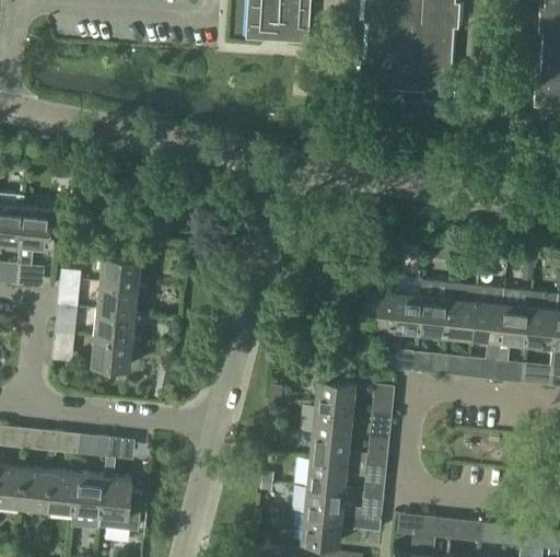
[(559,0),(248,0),(246,39),(307,43),(310,0),(365,0),(364,23),(369,23),(366,64),(361,62),(359,96),(389,99),(391,90),(424,92),(423,101),(454,102),(456,69),(452,69),(454,28),(458,28),(459,4),(455,3),(455,0),(545,0),(545,10),(540,9),(539,34),(544,34),(540,74),(536,73),(534,107),(559,108),(559,0)]
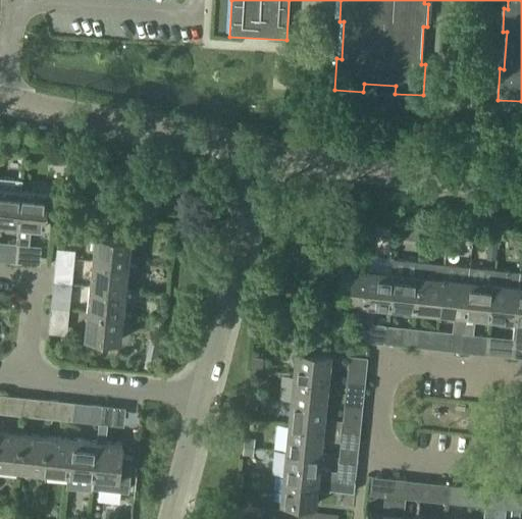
[(0,224),(18,227),(23,184),(23,182),(0,178),(0,224)]
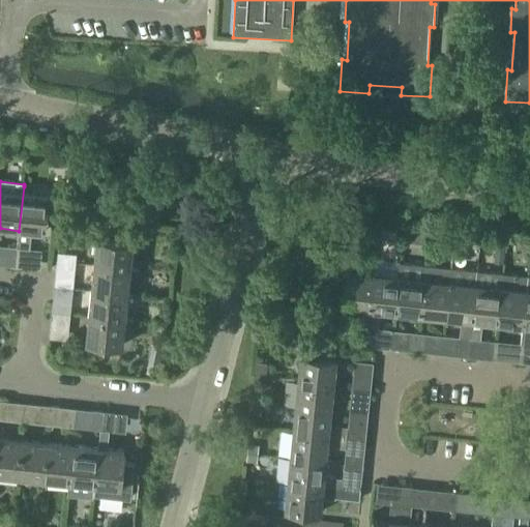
[(24,186),(19,231),(17,250),(26,251),(30,251),(32,232),(46,233),(49,197),(25,195),(26,186),(24,186)]
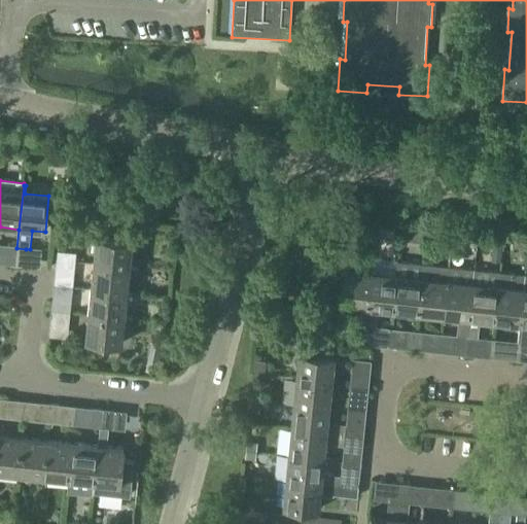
[(415,238),(414,244),(423,245),(423,239),(424,233),(416,232),(415,238)]
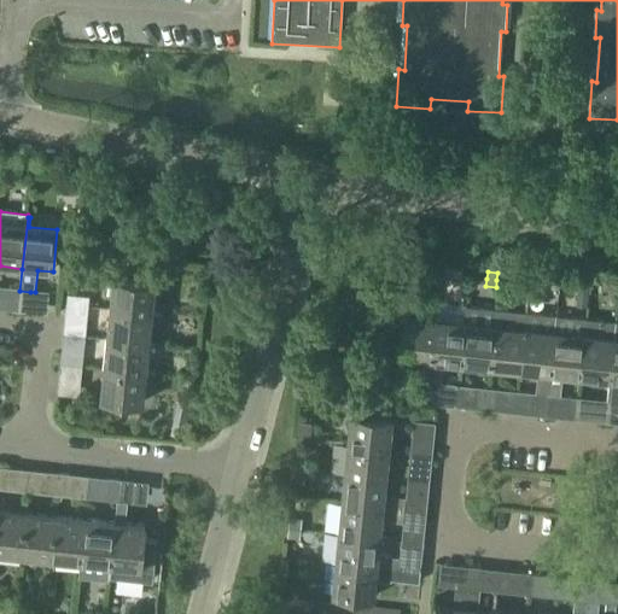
[(156,285),(114,281),(110,311),(152,316),(152,319),(162,319),(163,315),(152,314),(156,285)]
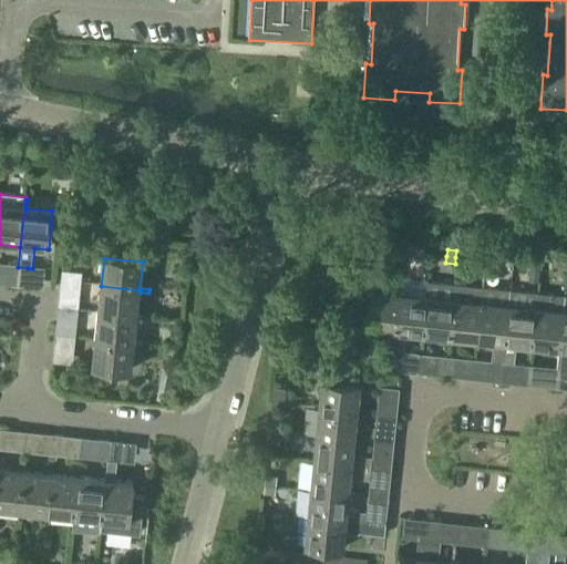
[(532,265),(531,270),(540,272),(540,266),(540,263),(532,262),(532,265)]
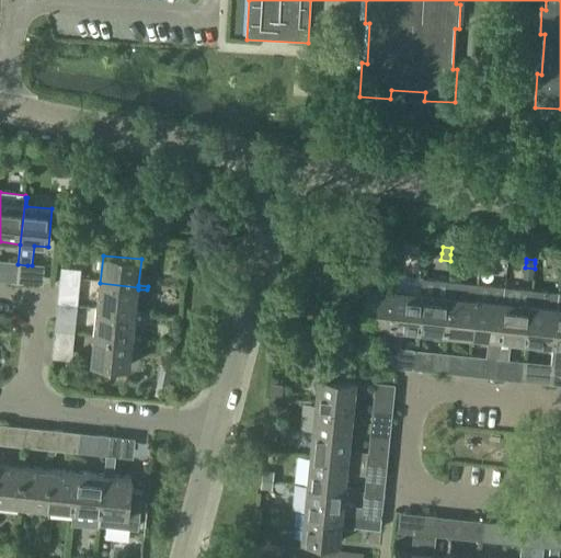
[(9,263),(6,282),(16,283),(18,264),(9,263)]
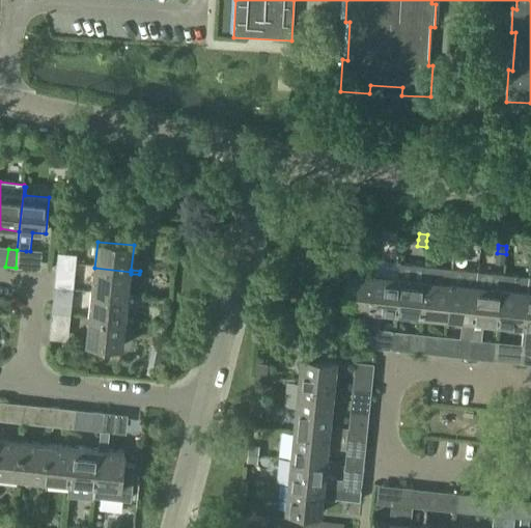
[(25,269),(26,251),(17,250),(16,268),(25,269)]
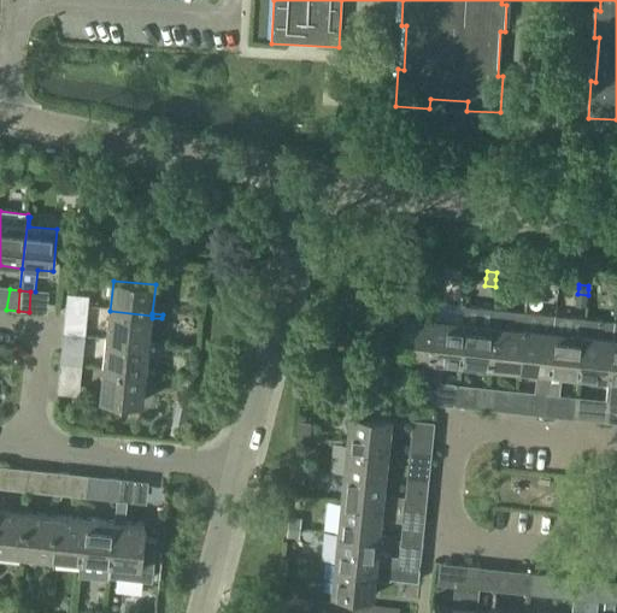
[(90,298),(69,294),(66,306),(88,308),(90,298)]
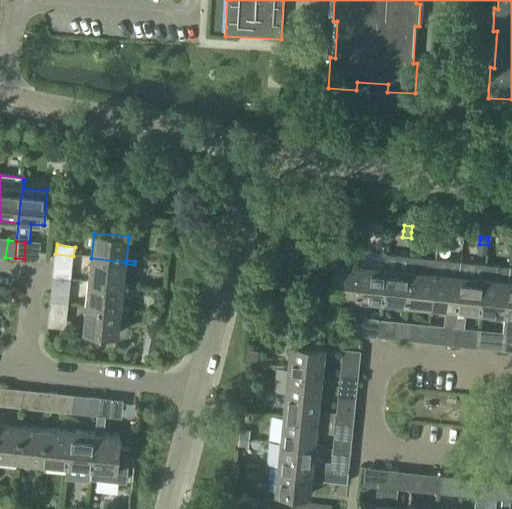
[(55,262),(73,264),(73,256),(55,254),(55,262)]
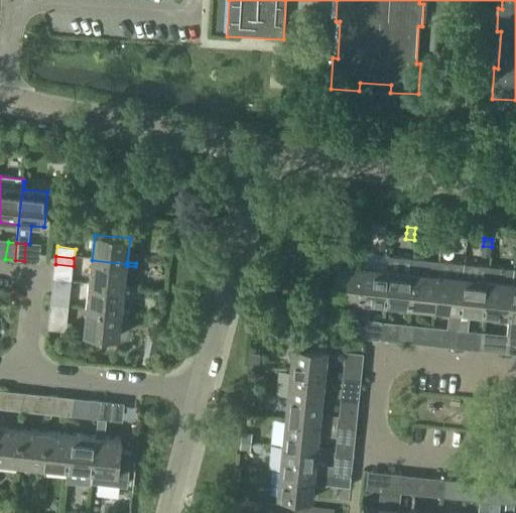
[(390,271),(386,305),(410,308),(415,262),(391,259),(391,261),(390,264),(390,271)]
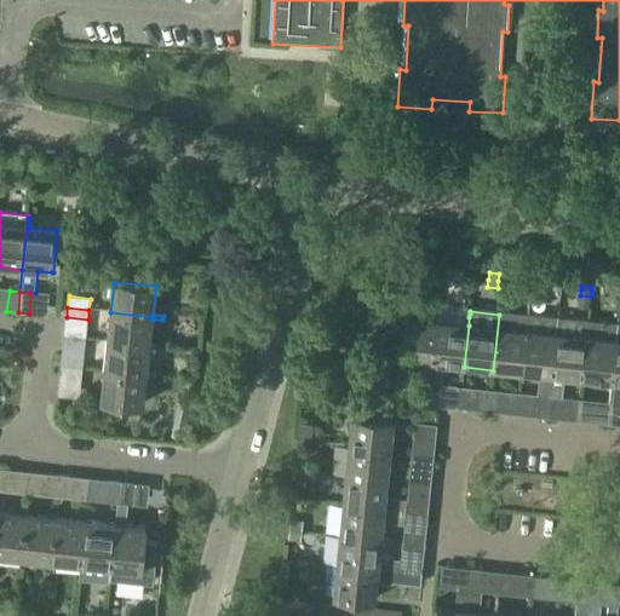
[(153,317),(110,312),(108,343),(149,346),(153,320),(153,317)]
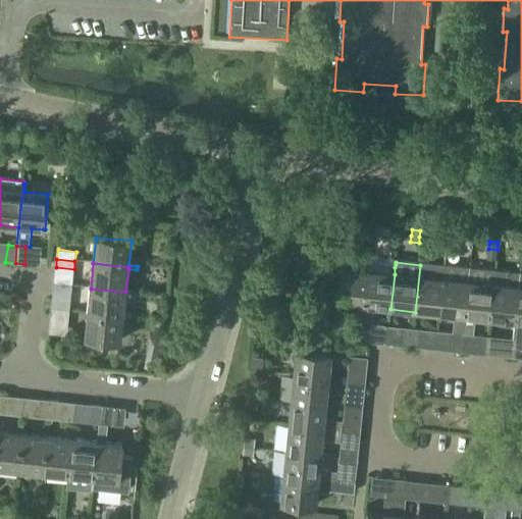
[(440,315),(446,267),(439,267),(420,265),(415,312),(440,315)]
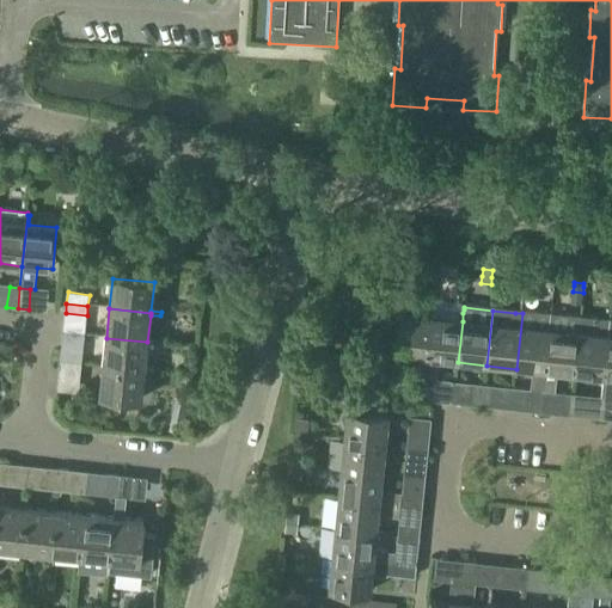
[(546,372),(552,317),(531,314),(522,313),(516,369),(546,372)]
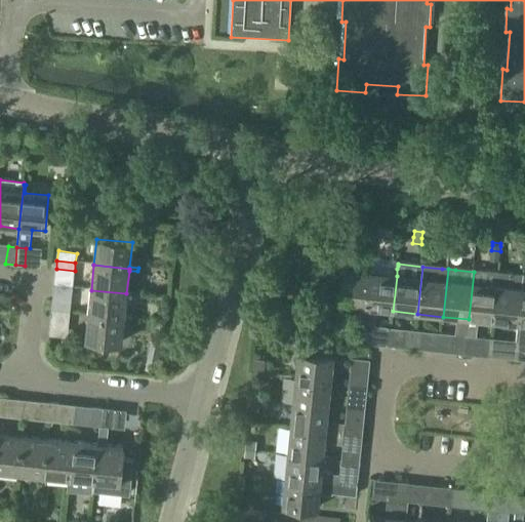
[(345,271),(341,306),(367,309),(370,273),(345,271)]
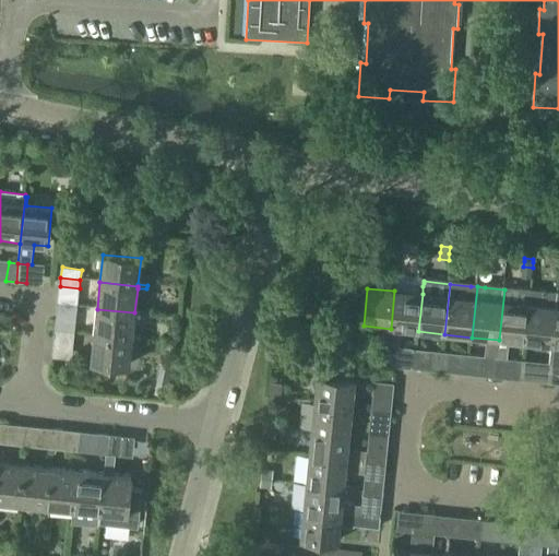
[(508,351),(510,351),(511,341),(525,343),(531,292),(504,290),(499,340),(496,359),(495,379),(503,380),(508,351)]
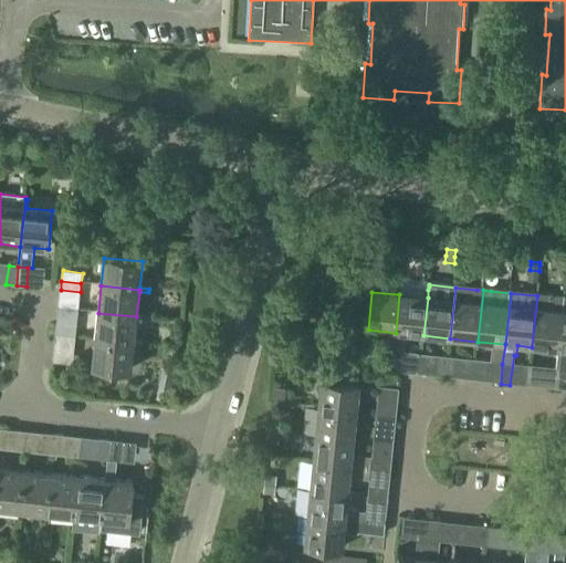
[(405,343),(407,343),(408,334),(423,335),(428,298),(399,294),(396,333),(394,353),(391,372),(401,373),(405,343)]
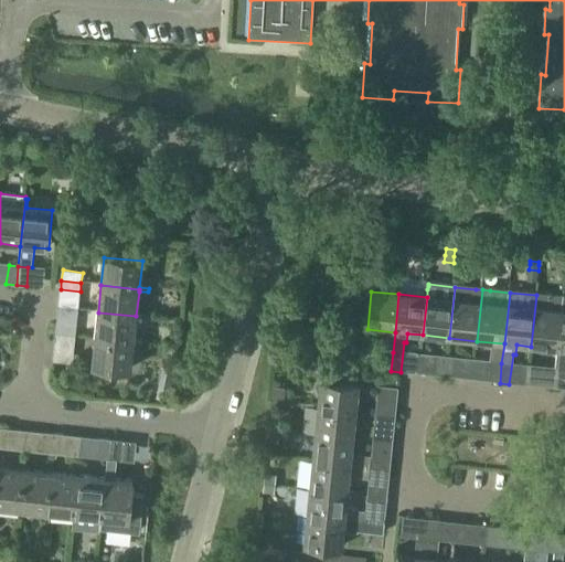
[(558,349),(564,298),(536,295),(531,347),(558,349)]
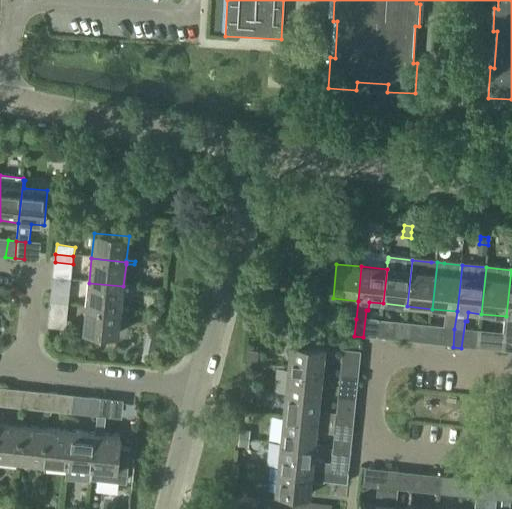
[(511,270),(506,316),(504,334),(502,352),(511,353),(511,341),(511,270)]
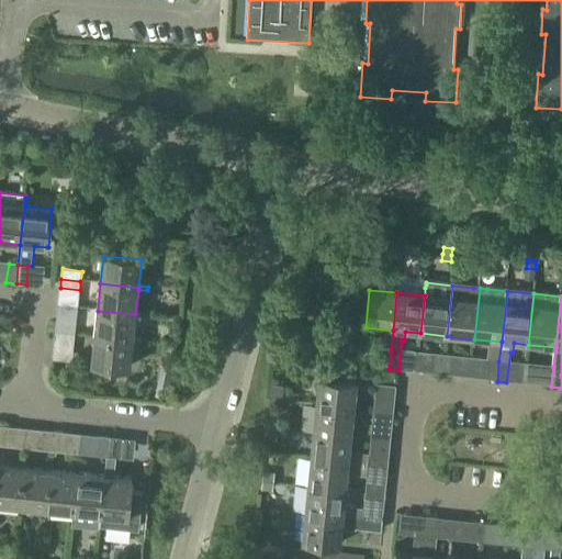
[(142,341),(133,339),(135,314),(98,311),(94,337),(133,342),(133,343),(142,344),(142,341)]
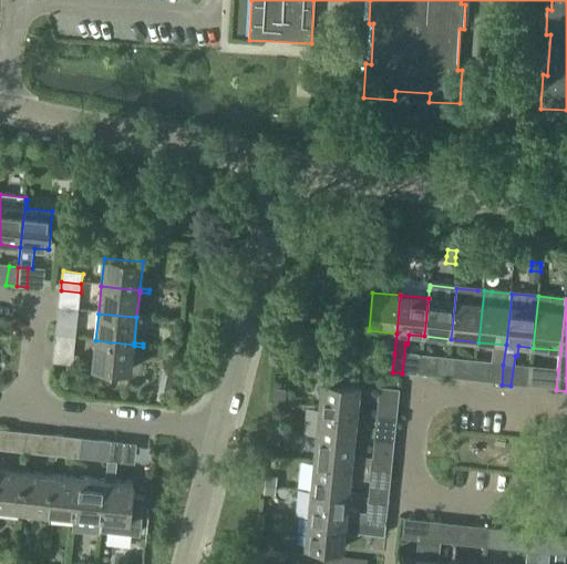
[(76,328),(57,326),(55,336),(75,338),(76,328)]
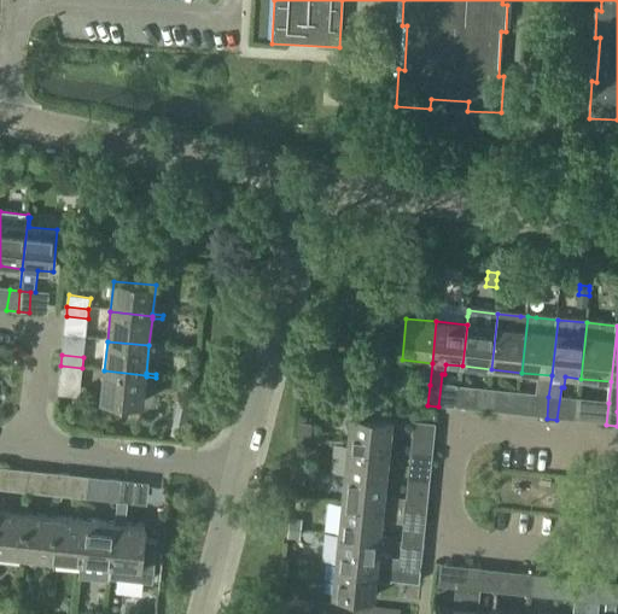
[(59,376),(81,379),(82,368),(60,366),(59,376)]
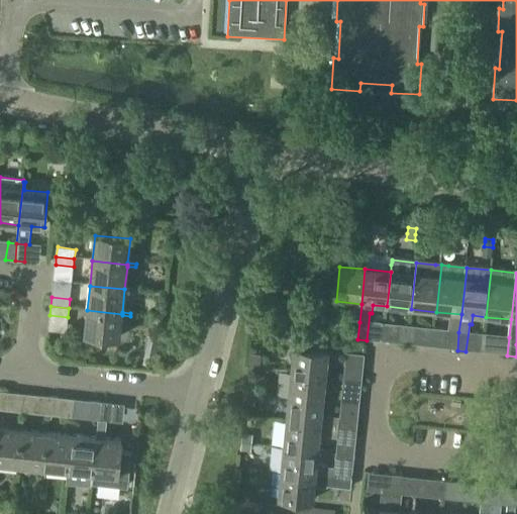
[(119,339),(122,315),(122,314),(87,310),(85,335),(119,339)]
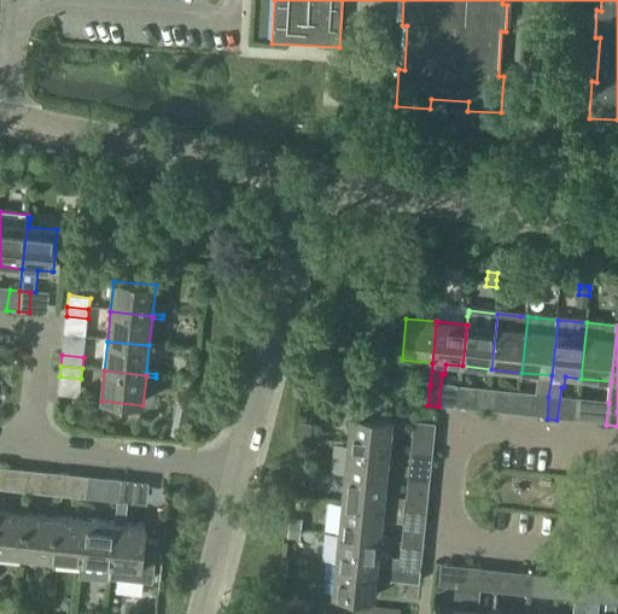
[(418,384),(417,405),(427,405),(430,385),(418,384)]
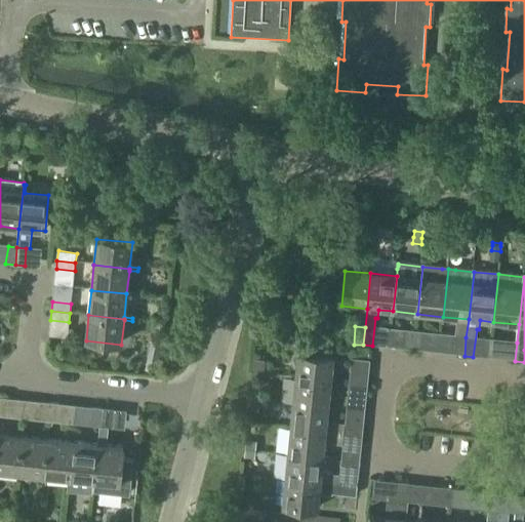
[(406,331),(404,350),(414,351),(415,332),(406,331)]
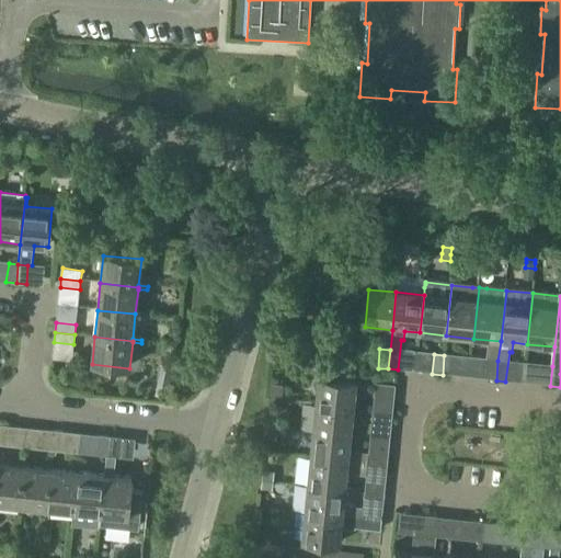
[(453,376),(454,356),(444,355),(443,375),(453,376)]
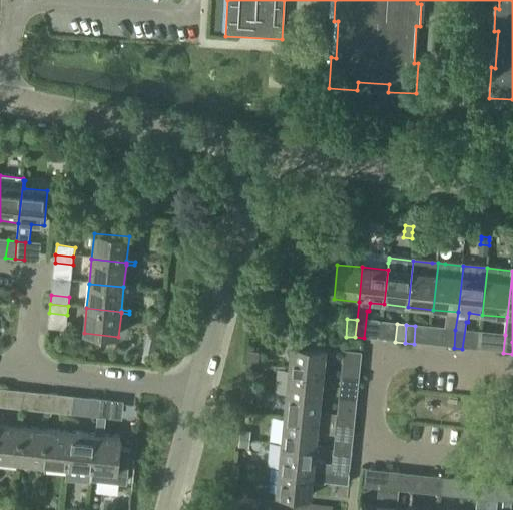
[(447,329),(445,347),(454,348),(455,330),(447,329)]
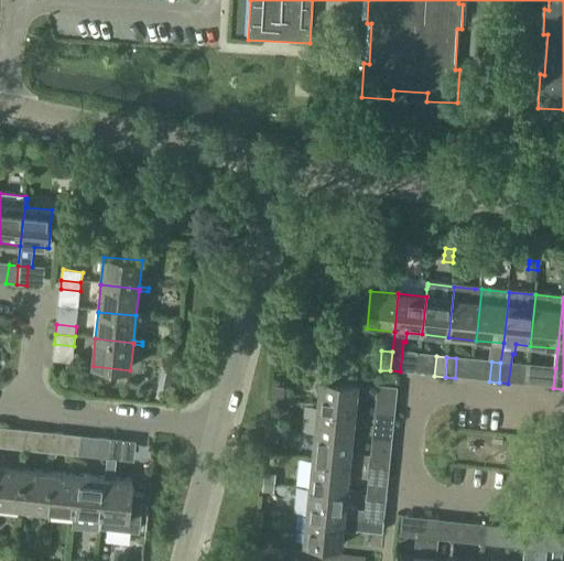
[(317,381),(321,381),(317,408),(356,412),(359,385),(345,383),(347,369),(320,366),(317,381)]
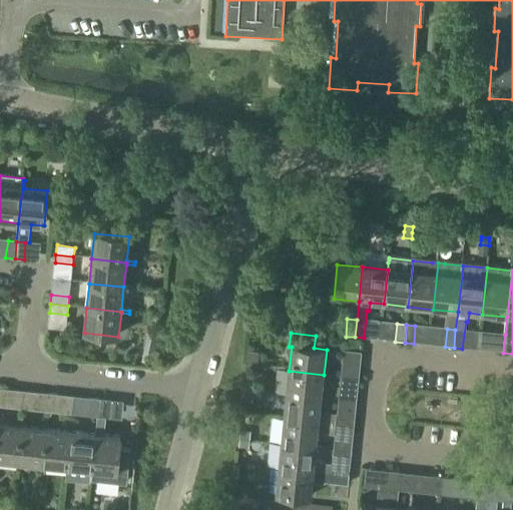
[(496,334),(494,352),(503,353),(505,335),(496,334)]
